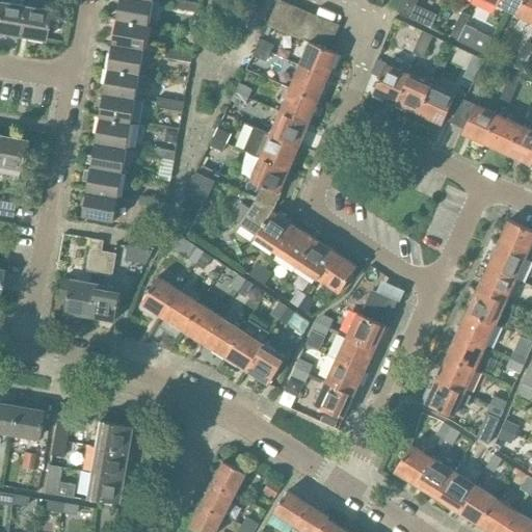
[(120,0),(117,19),(148,25),(152,0),(120,0)]
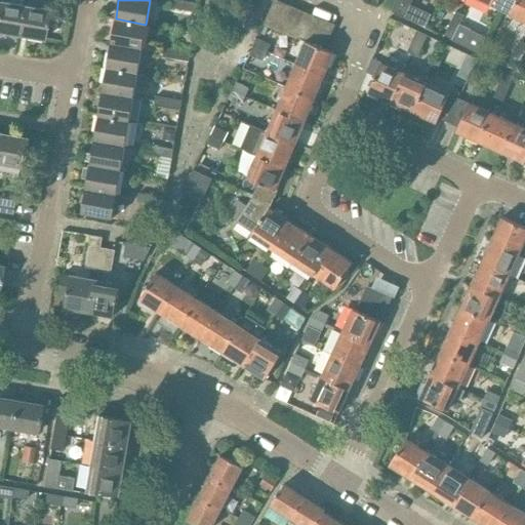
[(185,10),(186,2),(172,0),(171,7),(185,10)]
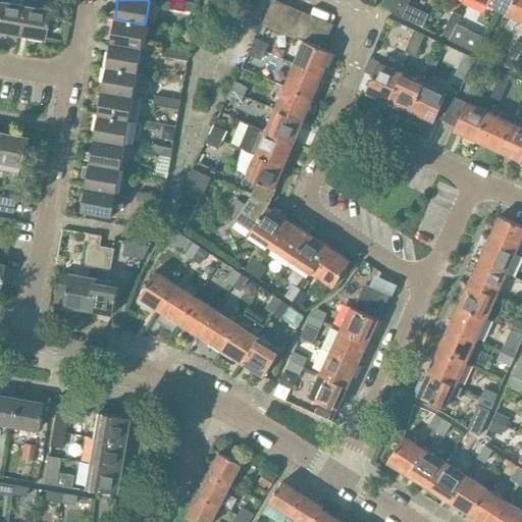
[(272,0),(262,24),(274,30),(285,5),(272,0)]
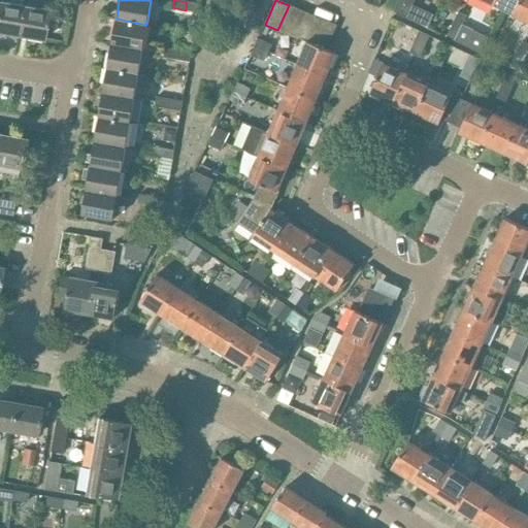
[(398,0),(394,12),(406,18),(413,5),(414,0),(398,0)]
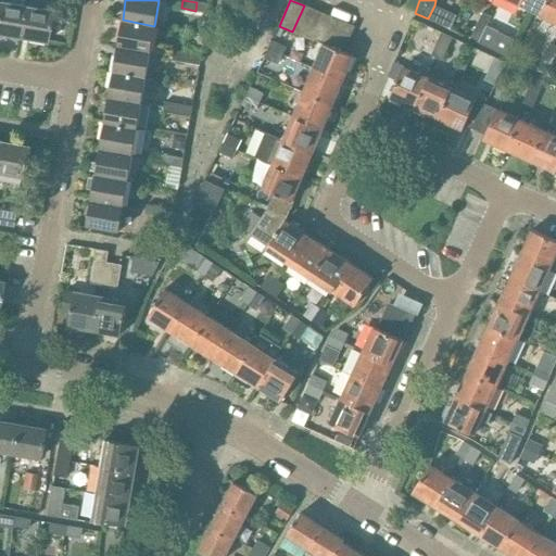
[(522,0),(520,7),(530,11),(534,0),(522,0)]
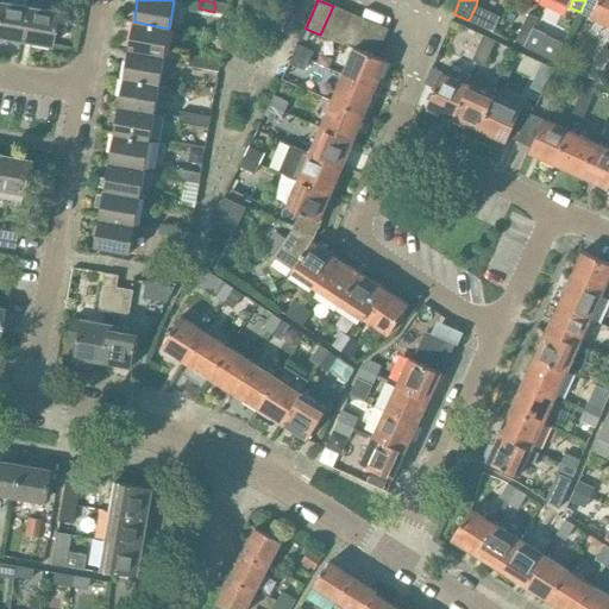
[(598,0),(585,0),(581,12),(590,17),(598,0)]
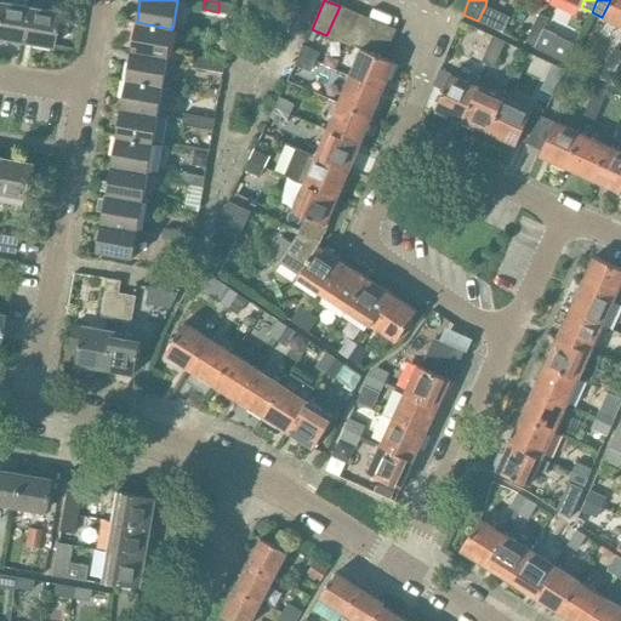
[(620,0),(610,0),(602,17),(620,26),(620,0)]
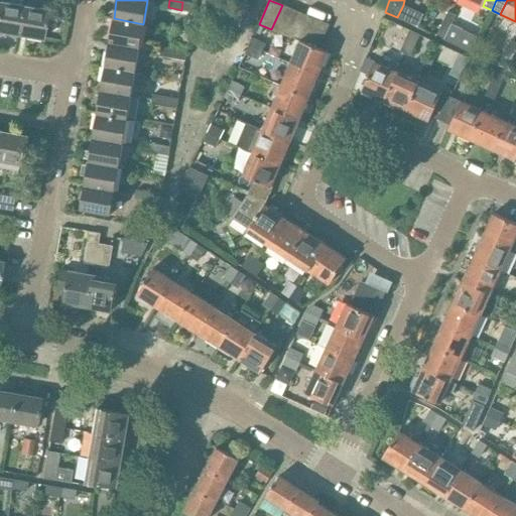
[(0,32),(17,35),(22,5),(0,1),(0,32)]
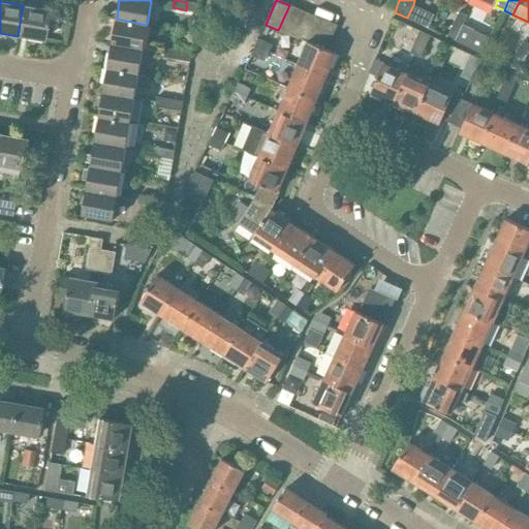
[(187,2),(186,10),(199,12),(200,5),(187,2)]
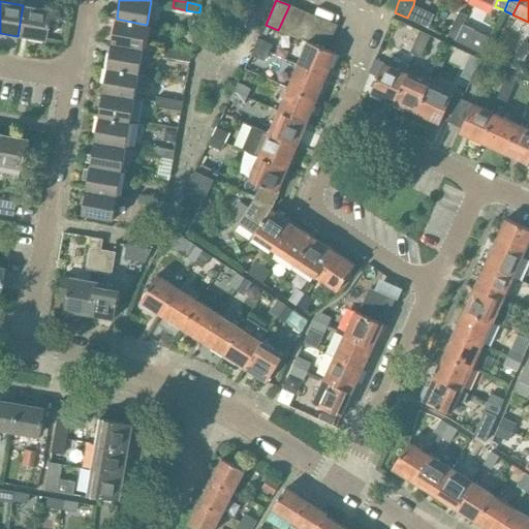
[(18,36),(42,41),(48,10),(23,5),(18,36)]
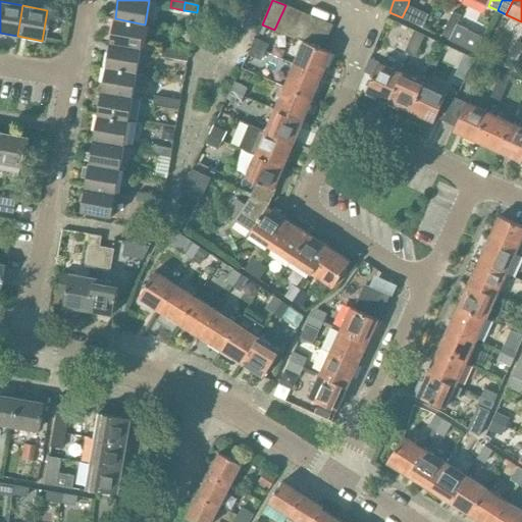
[(297,10),(285,5),(274,30),(286,35),(297,10)]
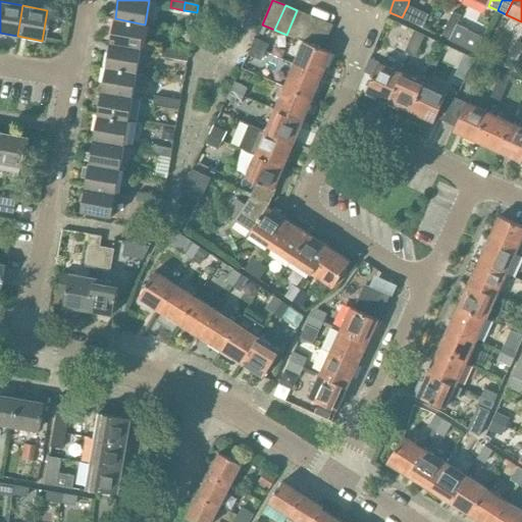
[(309,15),(297,10),(286,35),(299,40),(304,28),(309,15)]
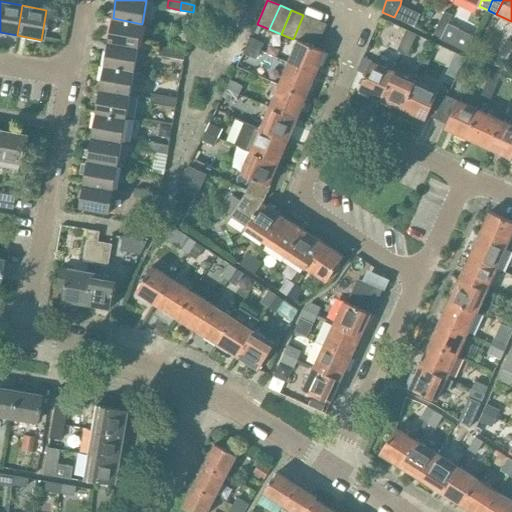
[(439,24),(446,27),(451,15),(444,12),(439,24)]
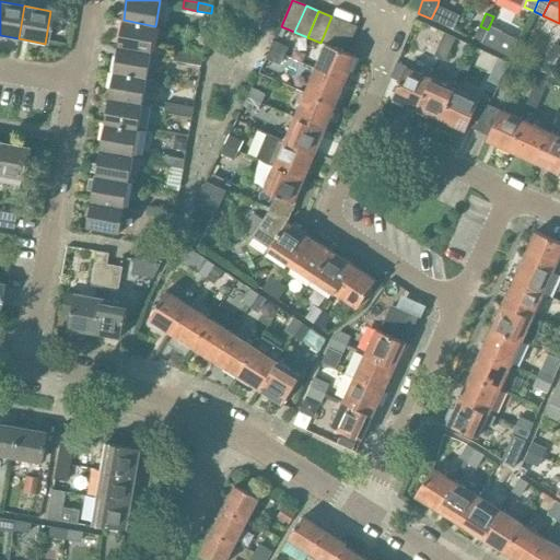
[(331,16),(326,30),(351,39),(357,26),(331,16)]
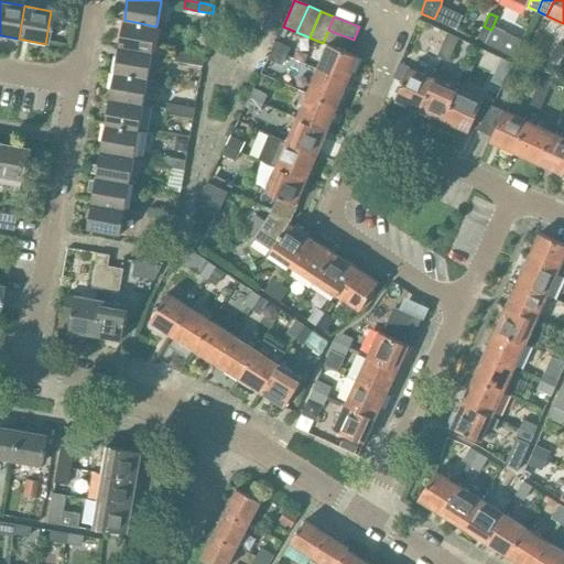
[(125,20),(120,46),(152,53),(156,26),(125,20)]
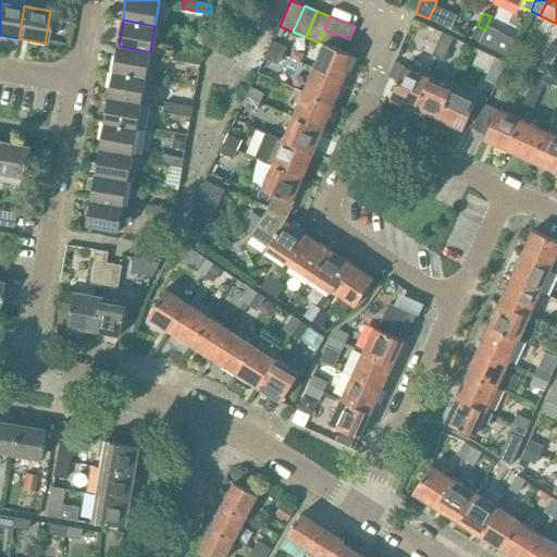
[(293,32),(280,26),(275,35),(288,41),(293,32)]
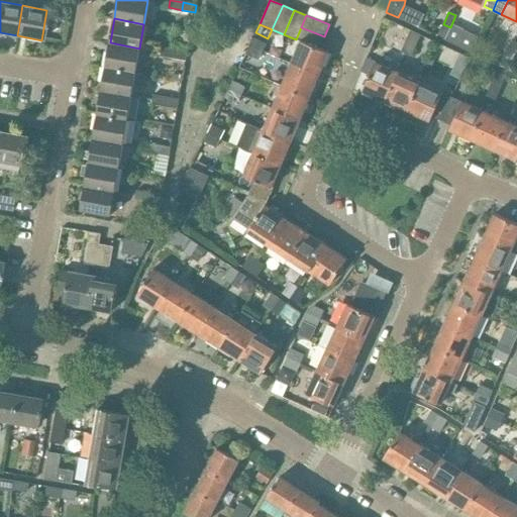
[(450,27),(443,24),(437,36),(444,39),(450,27)]
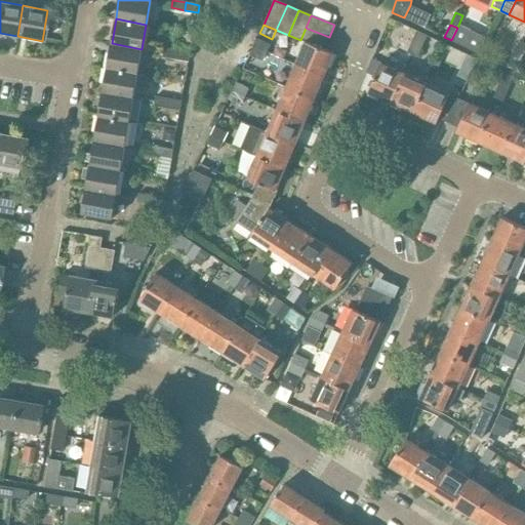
[(324,49),(329,37),(306,28),(300,40),(305,42),(305,41),(324,49)]
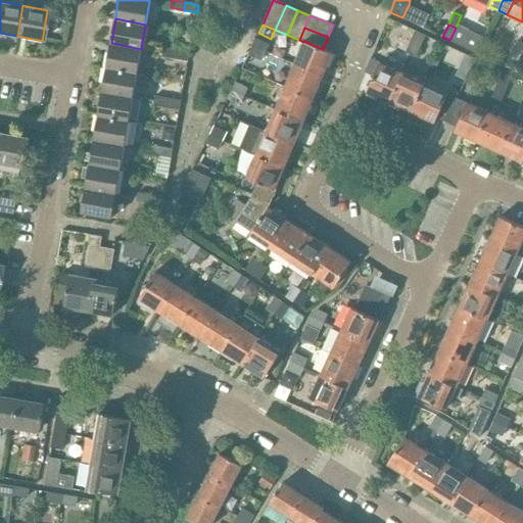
[(410,41),(411,42),(420,46),(425,35),(416,31),(410,41)]
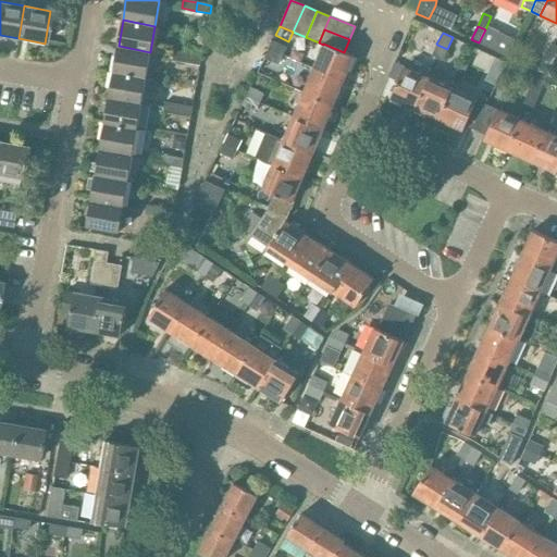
[(268,50),(282,56),(286,47),(272,40),(268,50)]
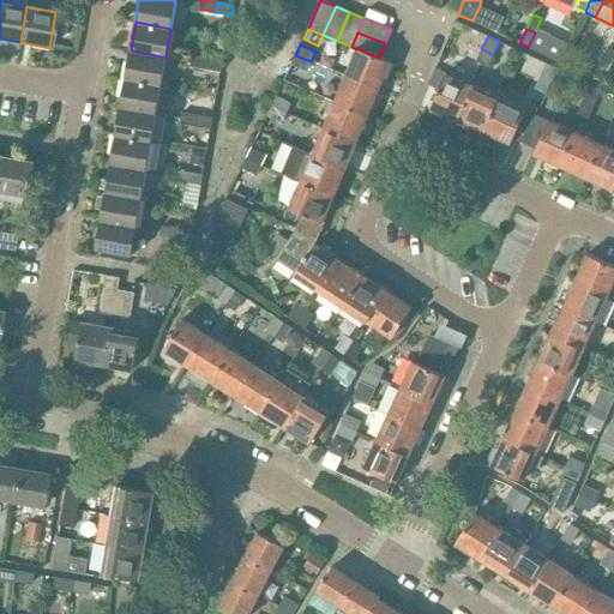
[(390,64),(379,58),(356,48),(356,49),(344,76),(379,90),(390,64)]
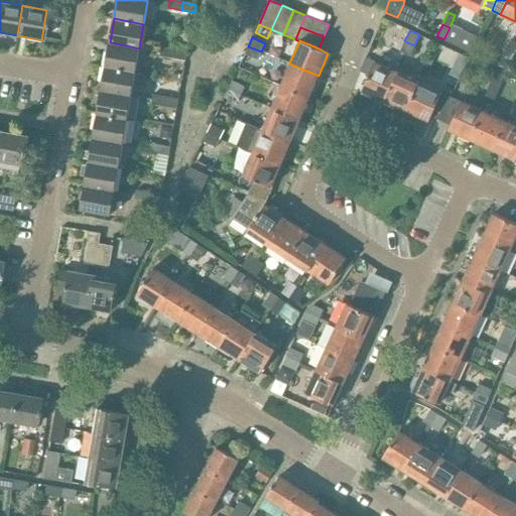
[(414,45),(405,41),(400,51),(409,55),(414,45)]
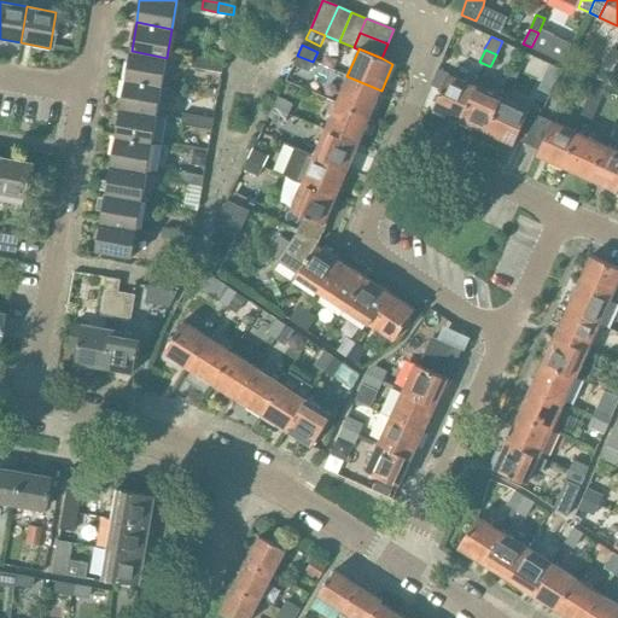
[(604,64),(612,69),(613,69),(617,57),(617,53),(611,50),(604,64)]
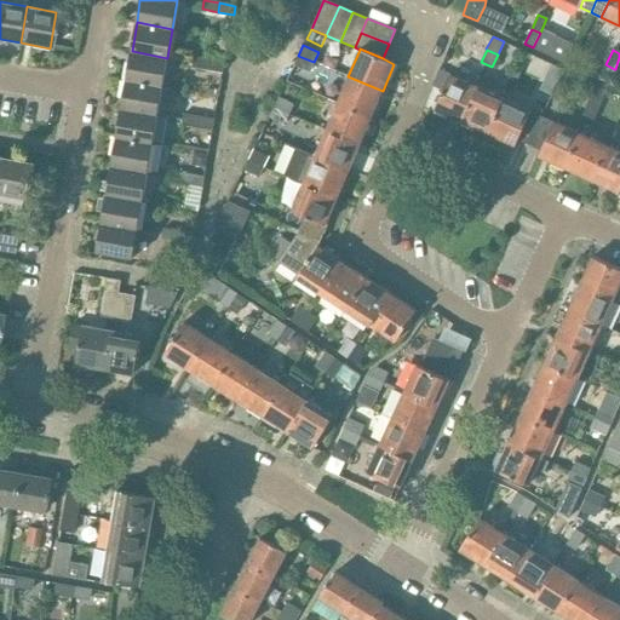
[(132,51),(127,80),(162,86),(167,58),(132,51)]
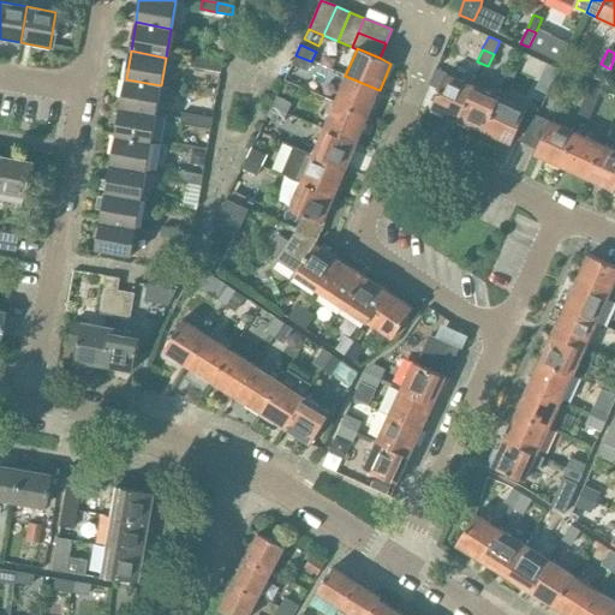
[(311,61),(296,55),(292,64),(306,71),(311,61)]
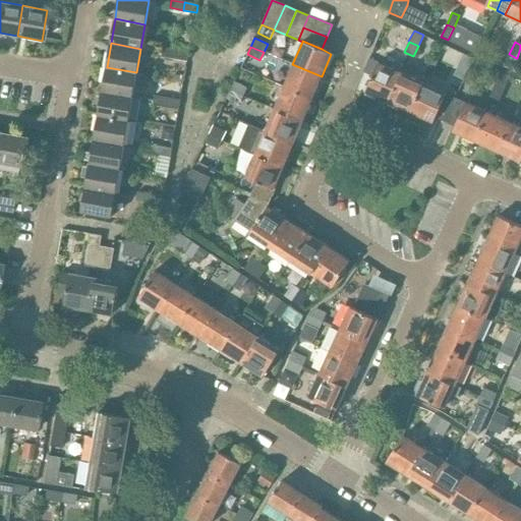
[(174,59),(176,50),(163,48),(162,56),(174,59)]
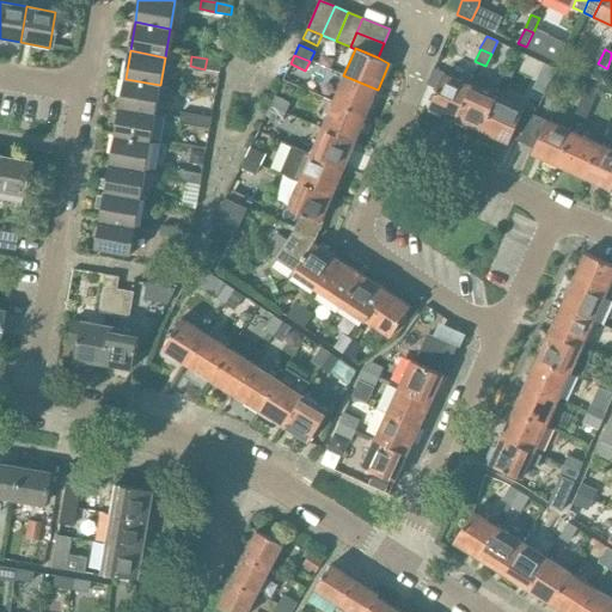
[(207,59),(204,69),(220,72),(221,62),(207,59)]
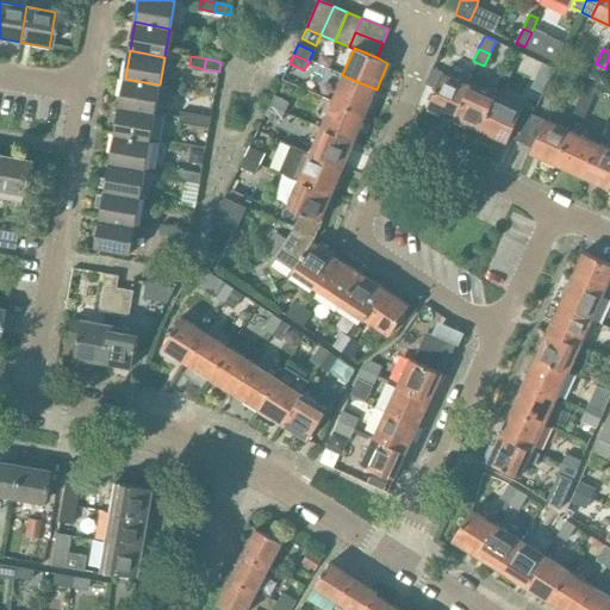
[(542,93),(554,69),(542,63),(531,88),(542,93)]
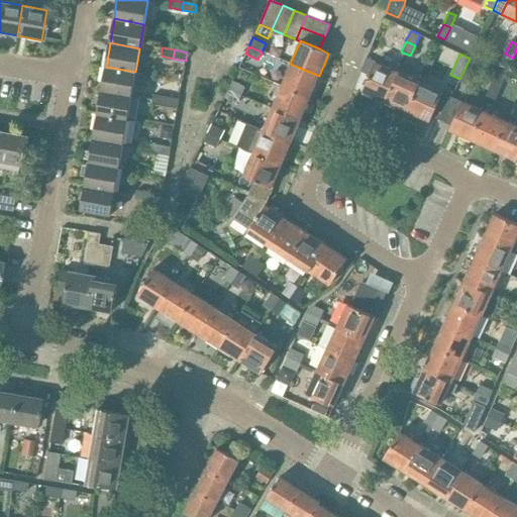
[(512,58),(505,54),(499,66),(507,70),(512,58)]
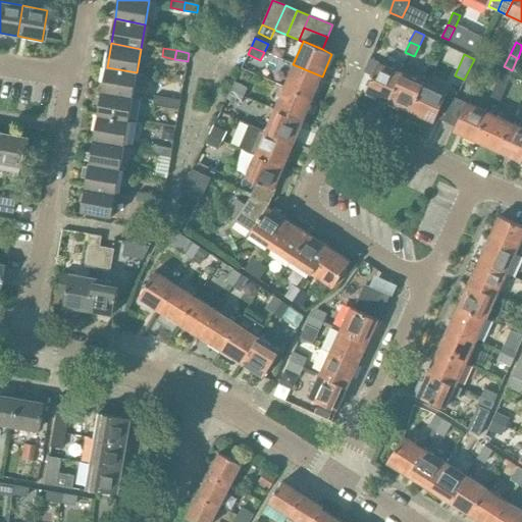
[(402,72),(370,58),(364,71),(372,75),(365,91),(388,102),(402,72)]
